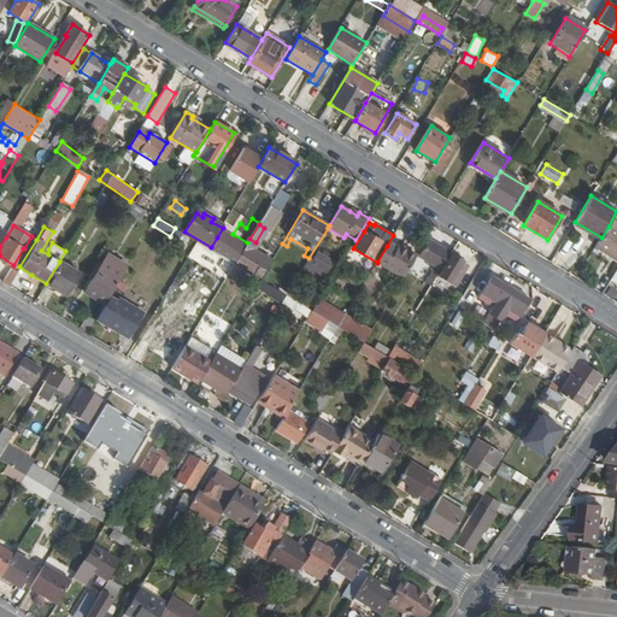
[(597,245),(616,257),(616,231),(609,227),(601,238),(597,245)]
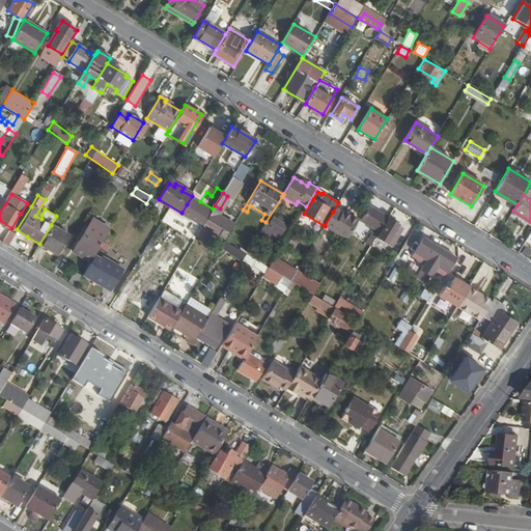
[(182,213),(197,222),(200,216),(195,213),(197,210),(187,204),(182,213)]
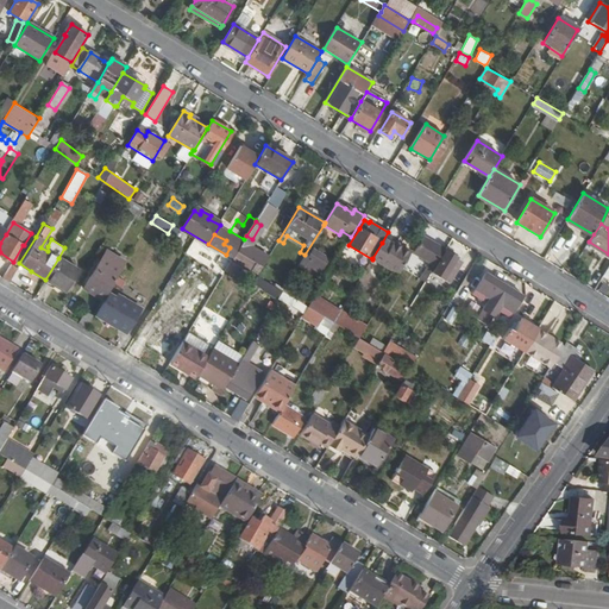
[(425,237),(414,253),(431,264),(421,278),(425,282),(440,257),(441,258),(446,250),(425,237)]
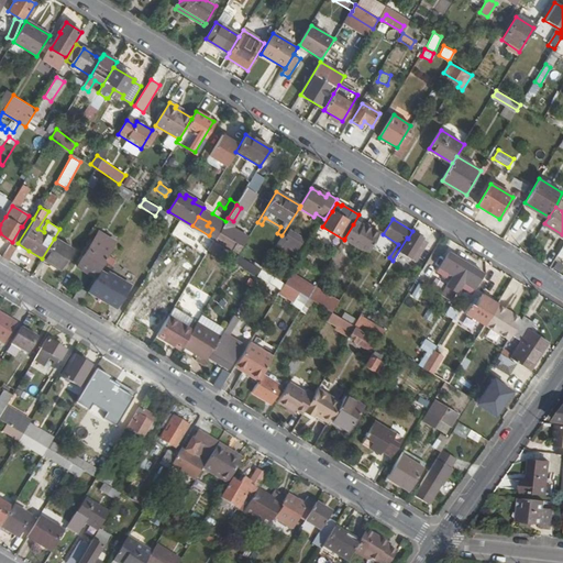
[(353,224),(344,239),(368,253),(381,233),(364,222),(362,225),(355,221),(353,224)]
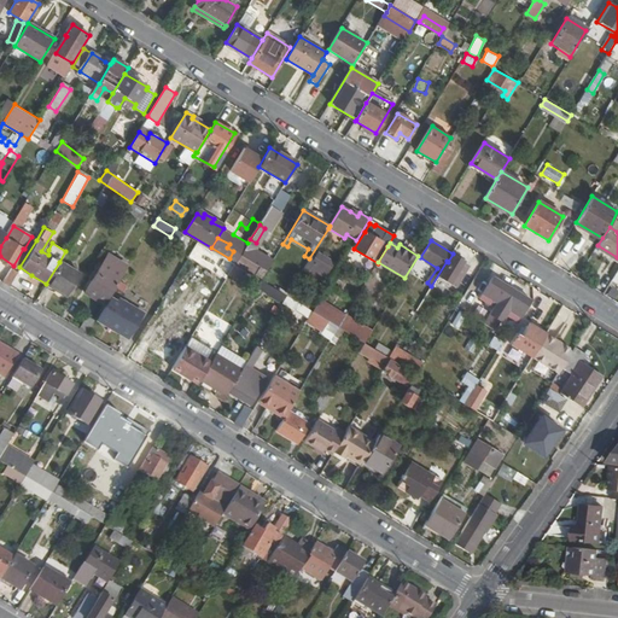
[(238,262),(245,266),(244,268),(262,279),(272,262),(248,248),(238,262)]
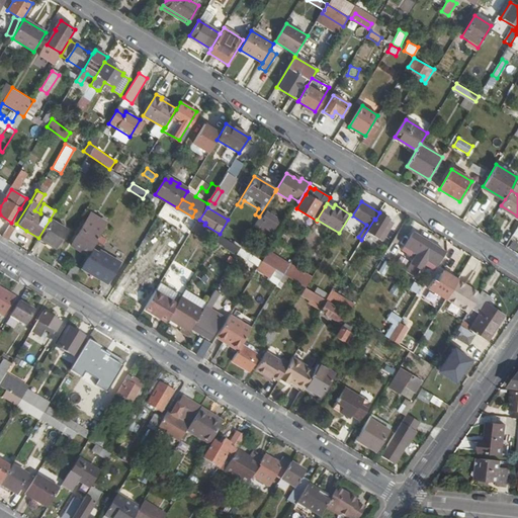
[(254,227),(270,236),(281,218),(264,208),(254,227)]
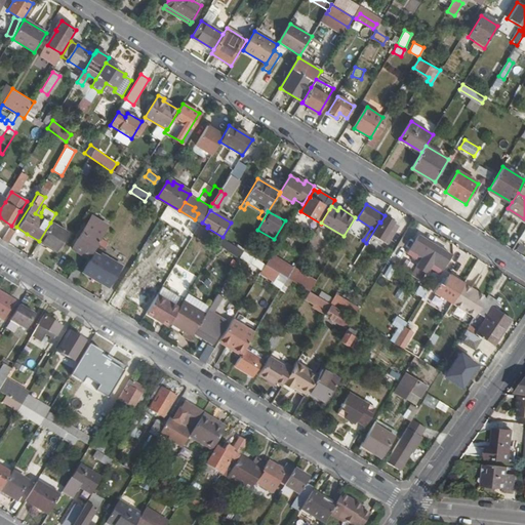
[(89,216),(70,248),(86,258),(102,234),(102,233),(106,227),(89,216)]
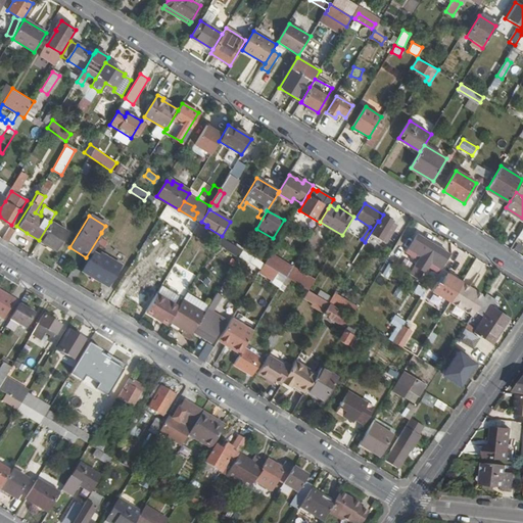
[(385,216),(373,236),(385,243),(396,227),(392,225),(393,222),(385,216)]
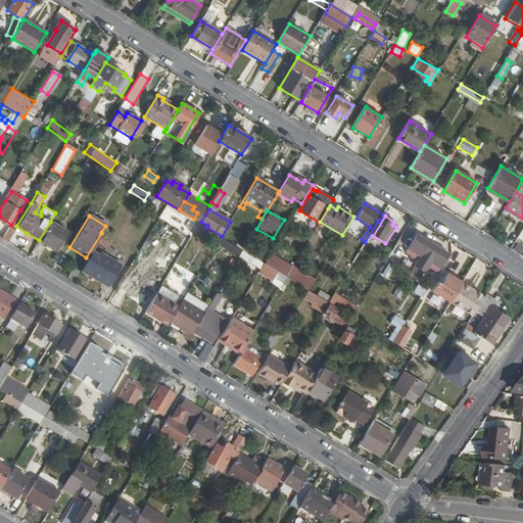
[(50,222),(39,240),(55,249),(66,232),(50,222)]
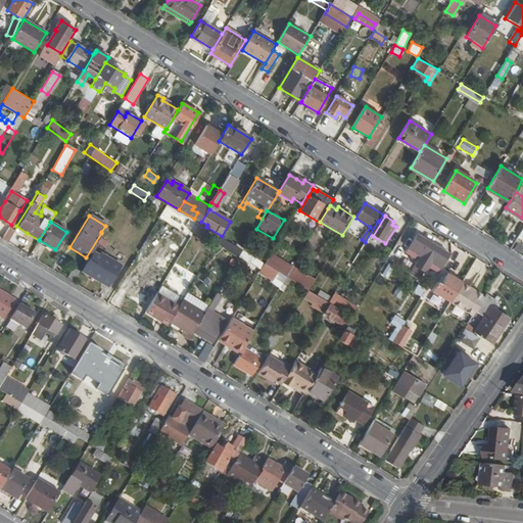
[(194,232),(201,237),(207,230),(200,224),(194,232)]
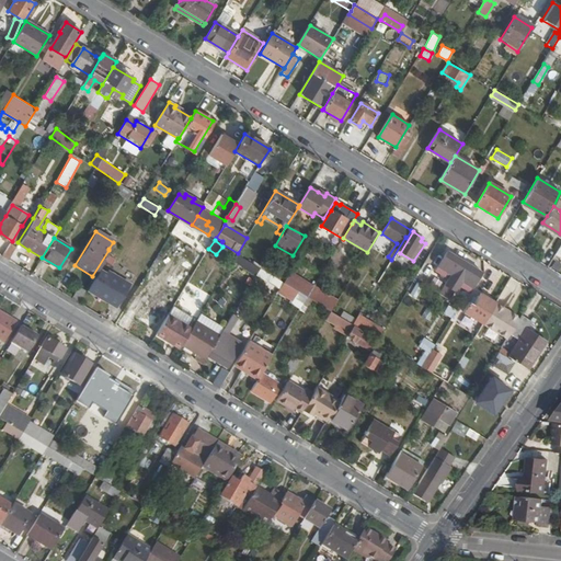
[(9,243),(2,255),(7,259),(14,247),(9,243)]
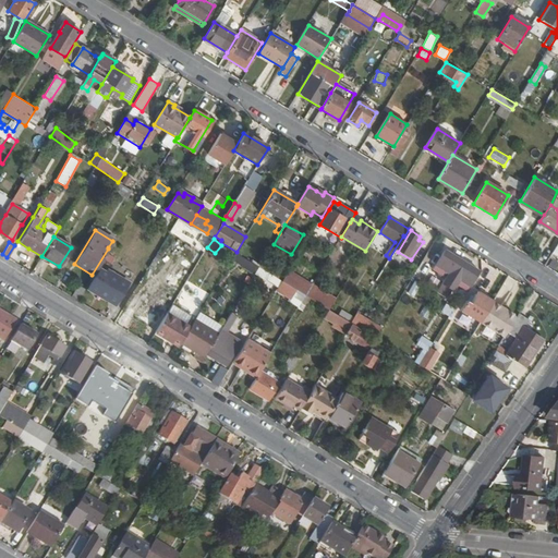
[(339,243),(329,259),(342,267),(352,251),(339,243)]
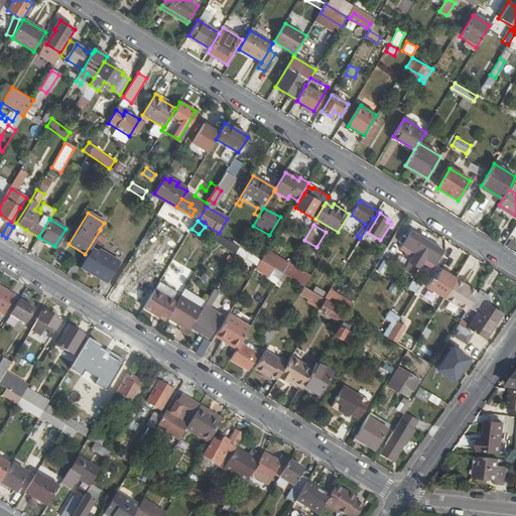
[(412,231),(400,249),(412,257),(405,269),(413,275),(418,267),(419,268),(423,263),(430,268),(434,261),(436,262),(443,251),(412,231)]
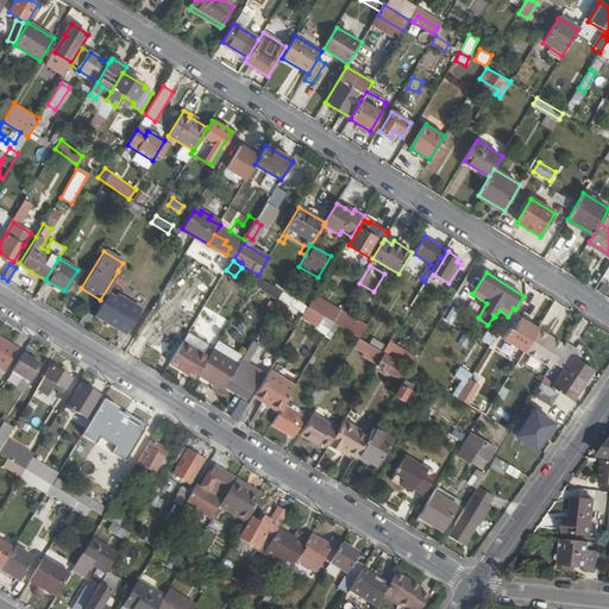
[(282,292),(257,276),(253,282),(262,288),(264,292),(277,300),(278,297),(282,292)]
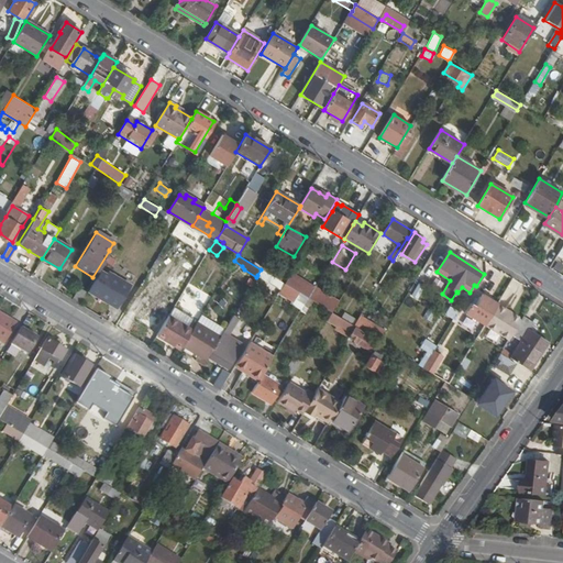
[(90,291),(118,309),(127,295),(131,287),(103,269),(100,275),(90,291)]
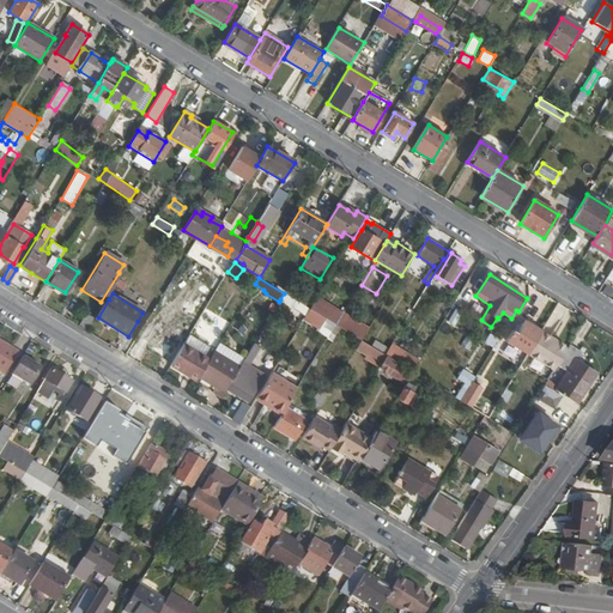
[(280,299),(307,315),(310,310),(284,295),(284,293),(280,299)]
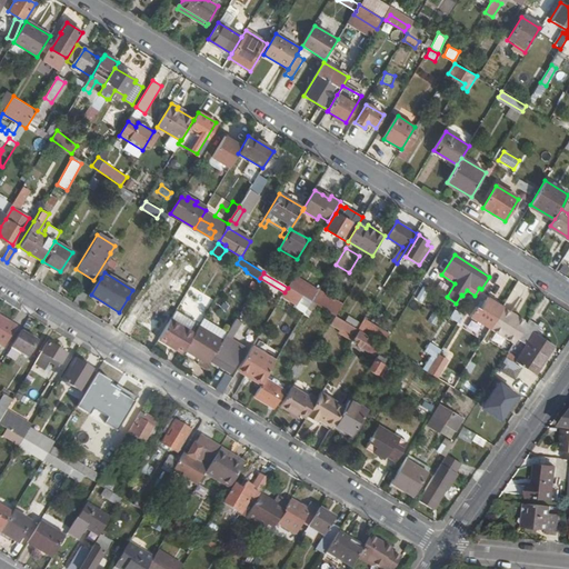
[(288,288),(311,302),(315,296),(316,295),(292,280),(288,288)]
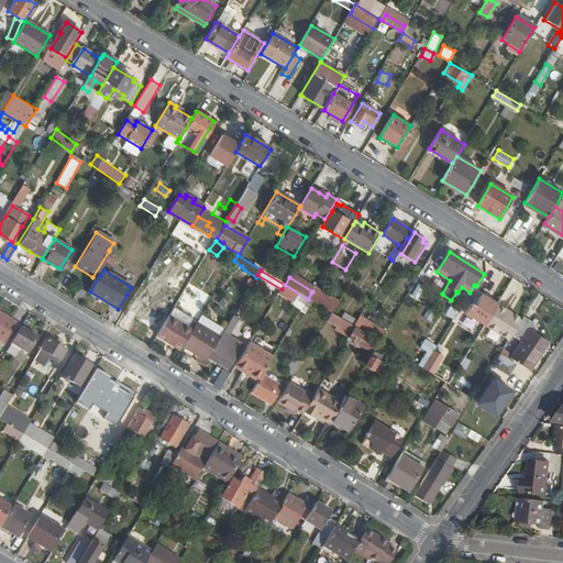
[(417,299),(424,286),(418,282),(410,295),(417,299)]
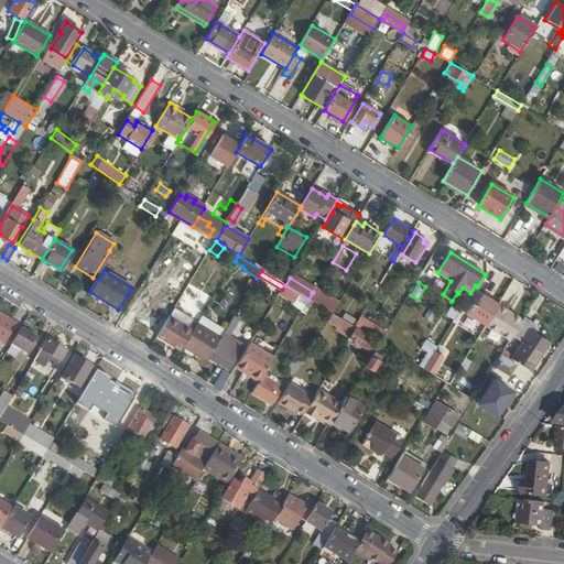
[(78,289),(72,300),(79,304),(86,293),(78,289)]
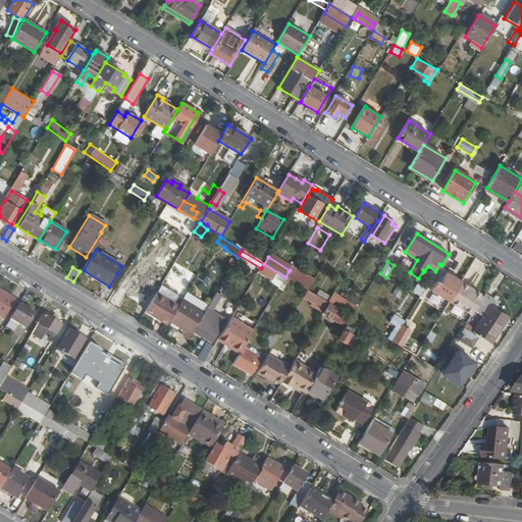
[(159,281),(163,270),(156,267),(152,279),(159,281)]
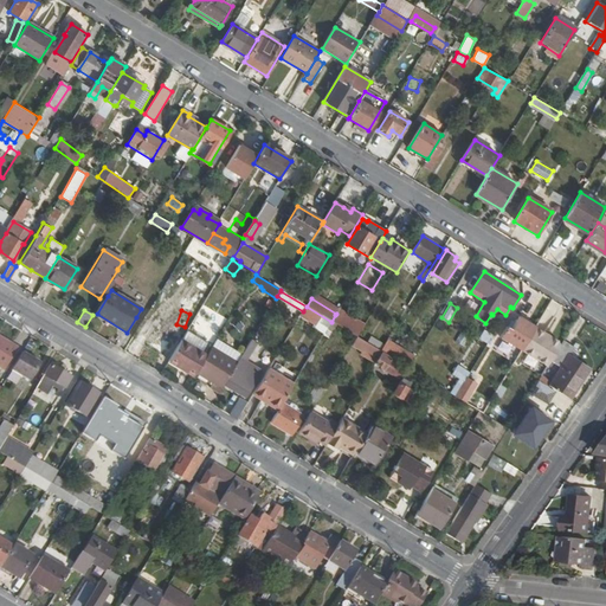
[(331,322),(356,336),(360,331),(335,315),(331,322)]
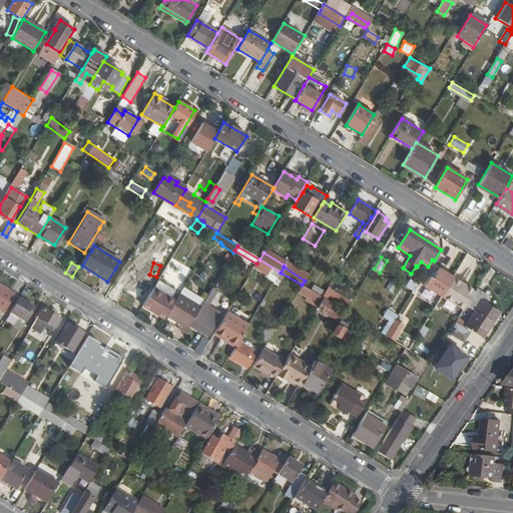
[(121,273),(113,285),(120,289),(128,277),(121,273)]
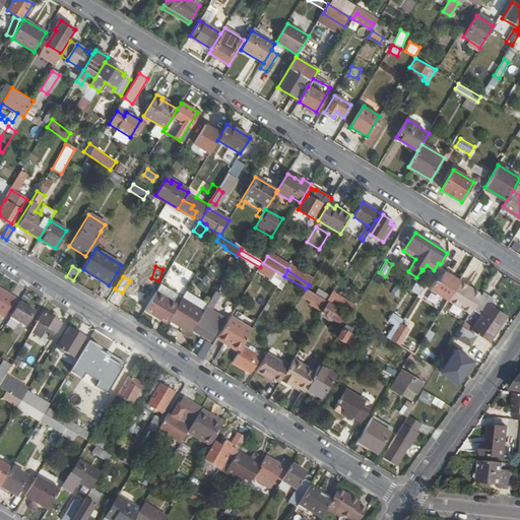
[(135,279),(124,296),(139,305),(142,307),(152,289),(135,279)]
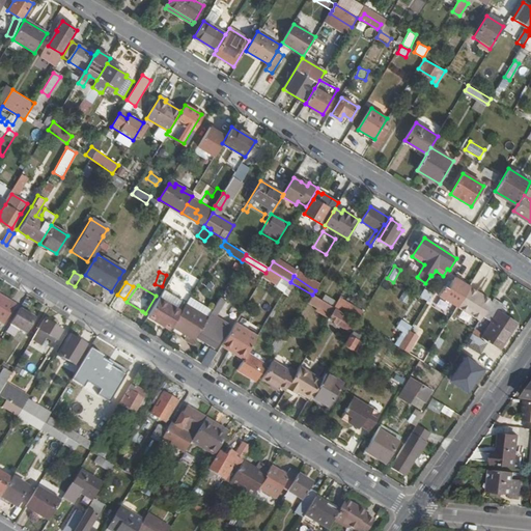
[(490,300),(470,287),(457,307),(479,322),(483,315),(492,302),(490,300)]
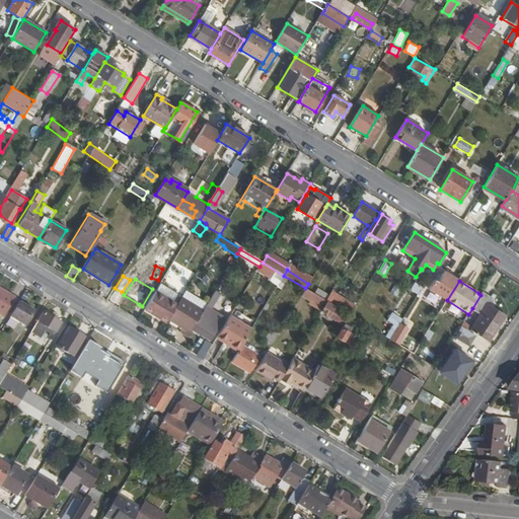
[(0,289),(0,313),(3,316),(14,298),(0,289)]
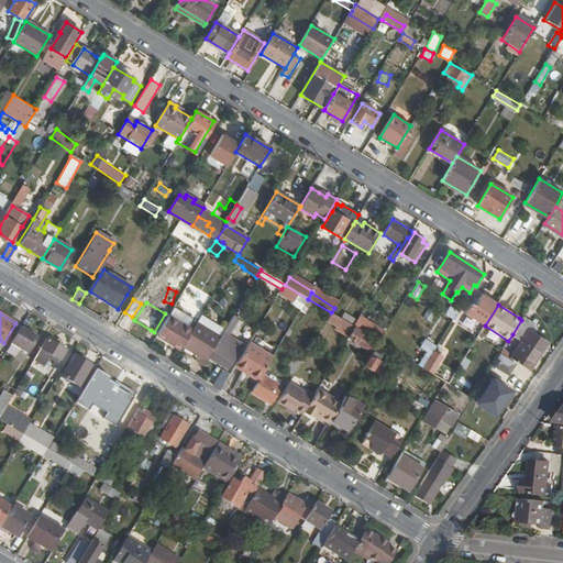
[(168,316),(157,334),(156,335),(180,350),(183,346),(192,331),(168,316)]
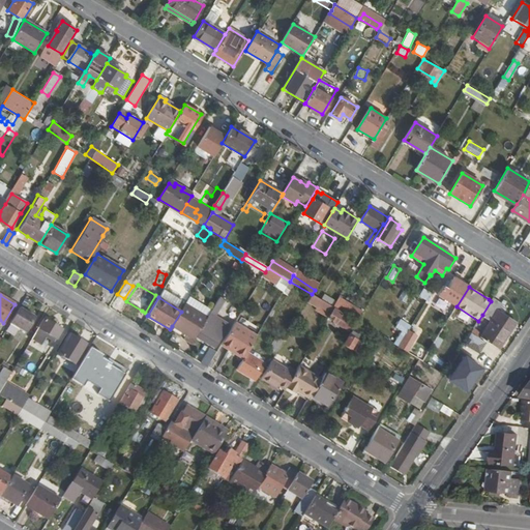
[(207,317),(196,336),(213,348),(228,325),(214,317),(225,300),(219,297),(207,317)]
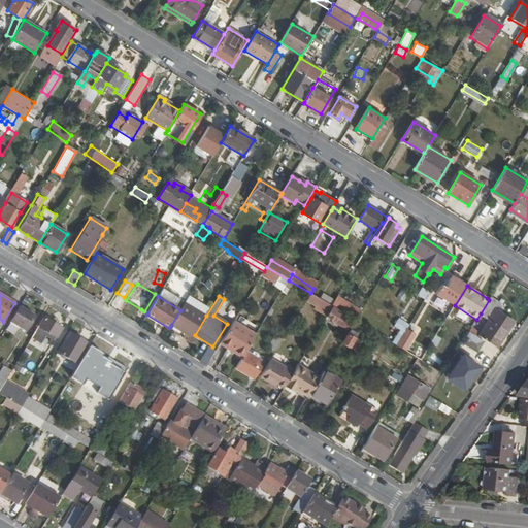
[(489,300),(481,314),(494,323),(483,340),(496,349),(515,322),(498,311),(503,303),(492,296),(489,300)]
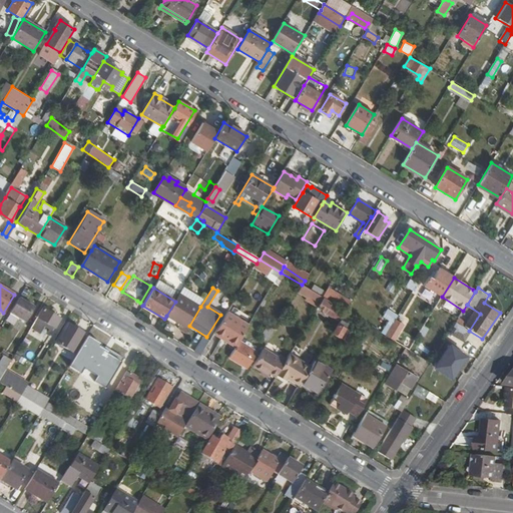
[(175,302),(166,316),(180,325),(178,328),(185,332),(189,326),(200,307),(179,294),(175,302)]
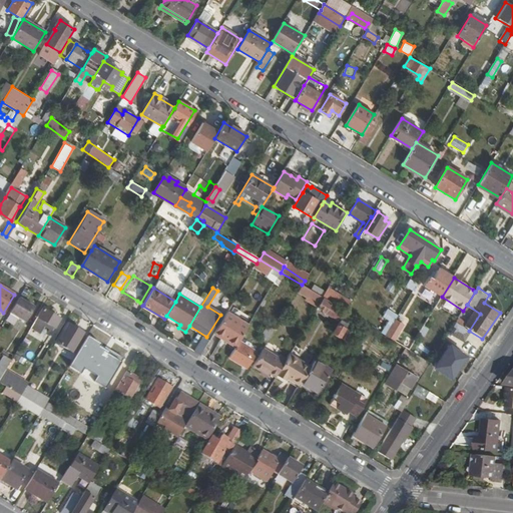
[(9,313),(25,323),(34,308),(18,298),(9,313)]
